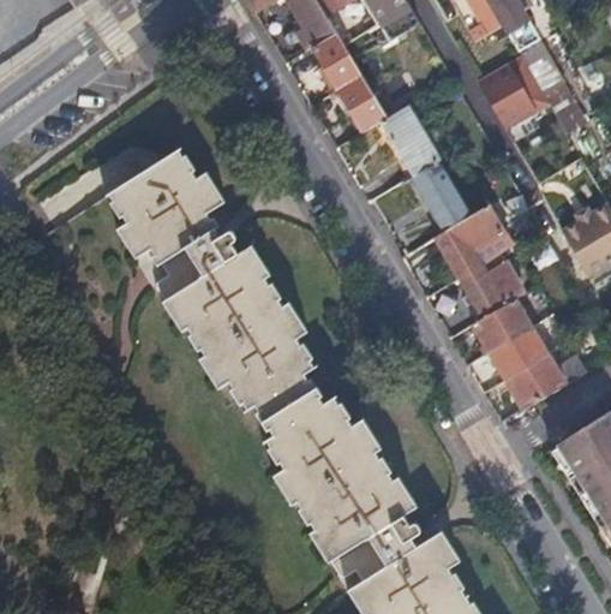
[(336,30),(317,0),(247,0),(255,10),(269,0),(285,0),(300,24),(293,29),(305,48),(311,45),(336,30)]
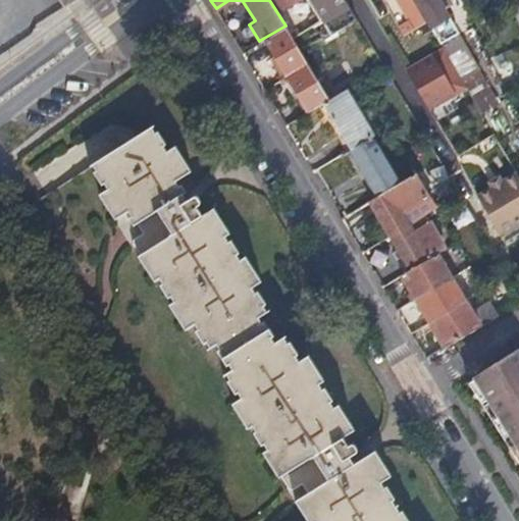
[(269,0),(286,25),(292,37),(322,18),(311,0),(269,0)]
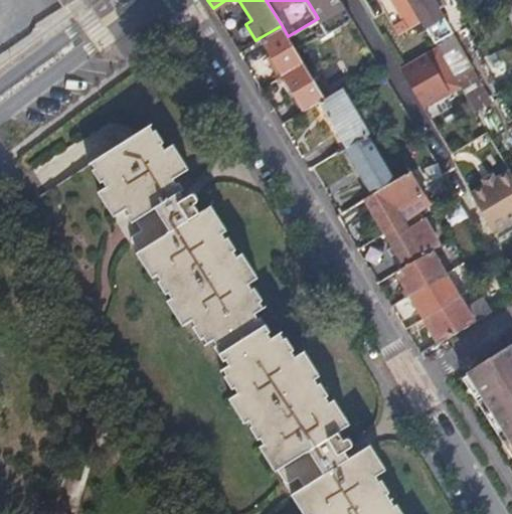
[(307,0),(318,18),(327,33),(351,18),(340,0),(307,0)]
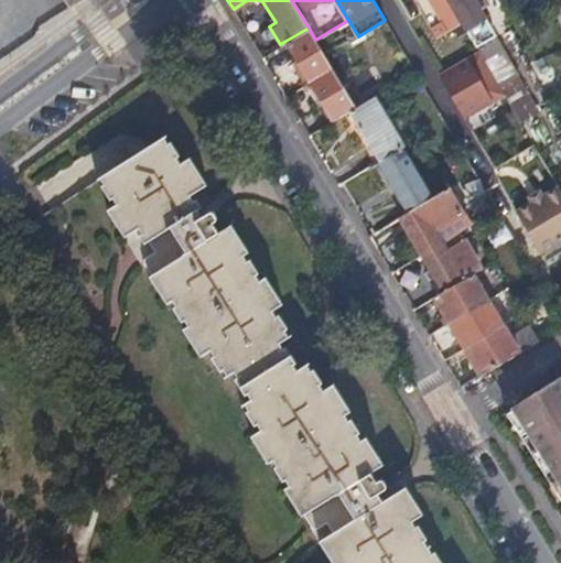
[(427,21),(438,38),(463,22),(450,0),(425,0),(435,17),(427,21)]
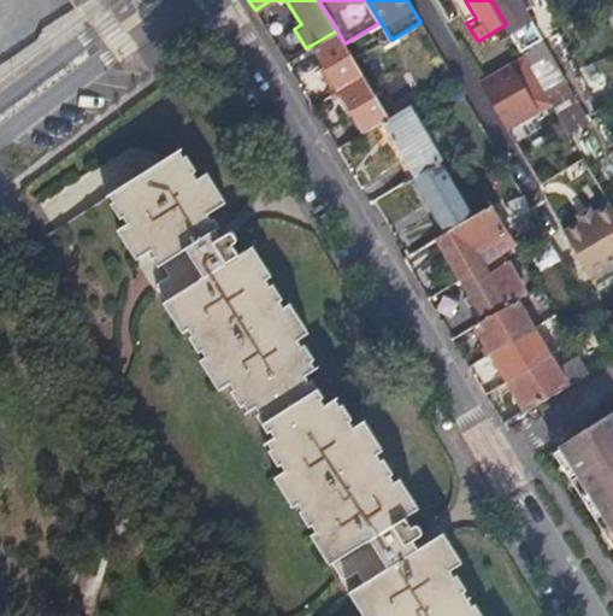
[(491,0),(506,24),(516,19),(505,0),(491,0)]
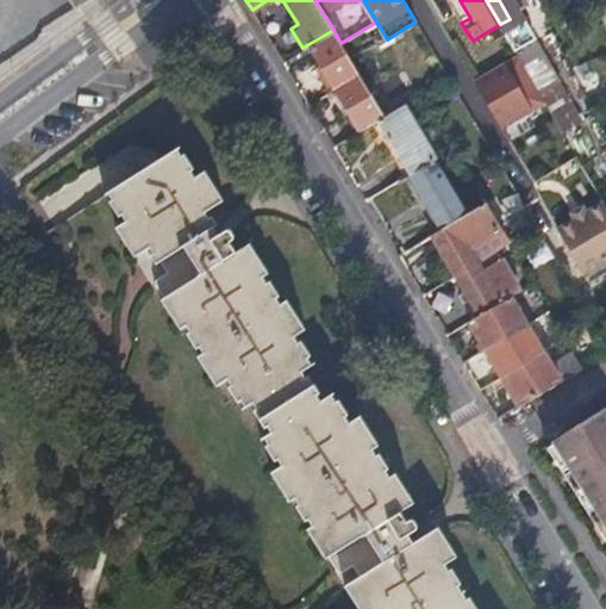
[(341,43),(333,30),(308,44),(335,87),(360,73),(341,43)]
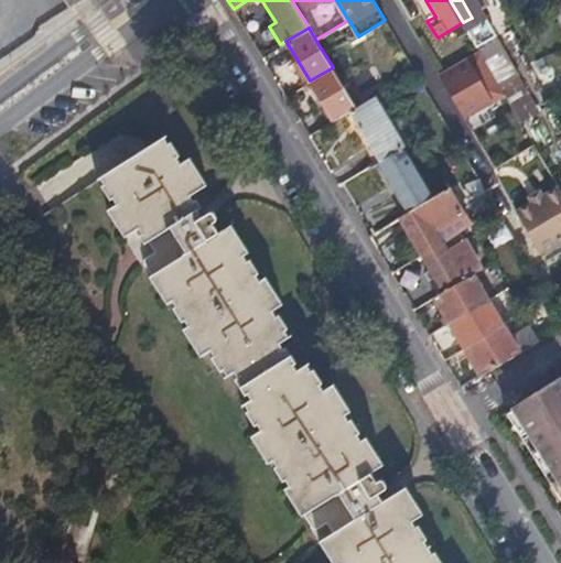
[(481,51),(440,75),(465,118),(506,94),(481,51)]
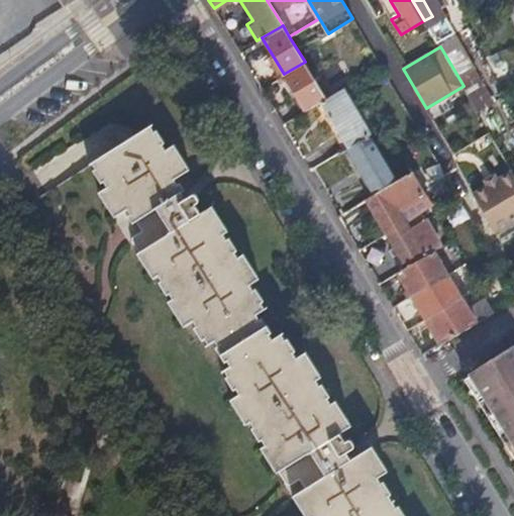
[(305,62),(284,74),(306,110),(320,101),(326,97),(305,62)]
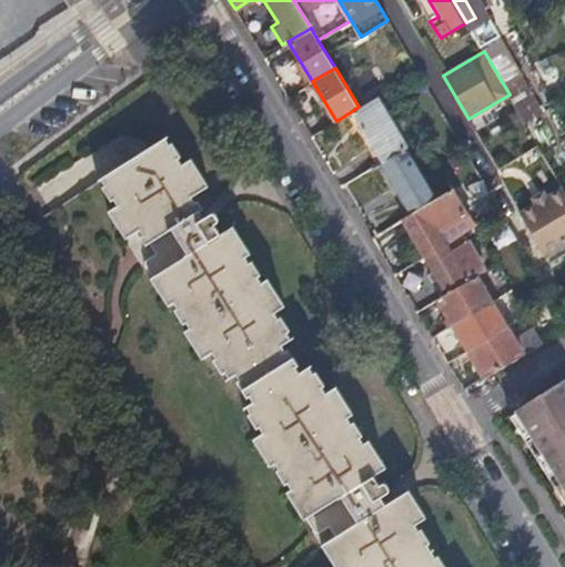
[(352,111),(382,162),(407,148),(376,97),(359,107),(352,111)]
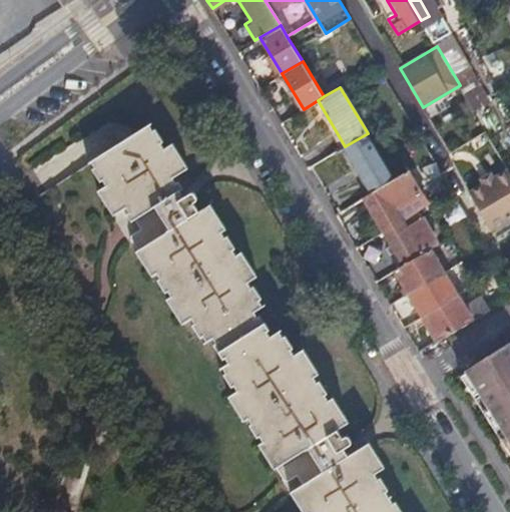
[(108,184),(98,191),(113,216),(128,206),(130,210),(127,212),(133,222),(146,213),(154,224),(152,228),(144,227),(131,234),(140,249),(138,251),(154,276),(159,272),(162,277),(160,279),(167,290),(171,288),(174,292),(168,296),(183,320),(194,313),(198,321),(195,323),(202,333),(207,330),(210,335),(212,333),(213,335),(210,338),(221,356),(224,354),(225,355),(220,358),(223,364),(220,366),(230,382),(235,379),(237,382),(228,387),(246,415),(252,412),(256,418),(253,419),(262,431),(265,429),(269,435),(260,440),(275,464),(278,462),(287,475),(299,468),(301,460),(308,461),(314,471),(292,485),(305,507),(311,503),(316,511),(314,511),(396,511),(394,509),(397,508),(389,496),(385,498),(378,487),(382,485),(375,473),(373,474),(369,469),(381,462),(365,437),(344,450),(340,444),(346,440),(341,432),(335,436),(330,428),(341,421),(326,398),(320,402),(317,396),(320,394),(312,382),(310,384),(306,379),(313,374),(295,347),(286,353),(282,347),(286,344),(279,333),(276,335),(272,330),(267,334),(263,328),(266,326),(258,312),(255,314),(250,308),(253,306),(250,302),(258,298),(250,287),(247,289),(243,284),(256,277),(238,250),(231,254),(229,251),(233,249),(225,237),(222,238),(219,234),(225,230),(210,207),(198,215),(191,205),(196,201),(191,193),(183,198),(179,192),(183,190),(177,181),(174,183),(171,179),(187,169),(171,145),(165,149),(161,144),(164,142),(155,127),(152,129),(148,124),(93,159),(98,166),(93,169),(101,182),(105,180),(108,184)]
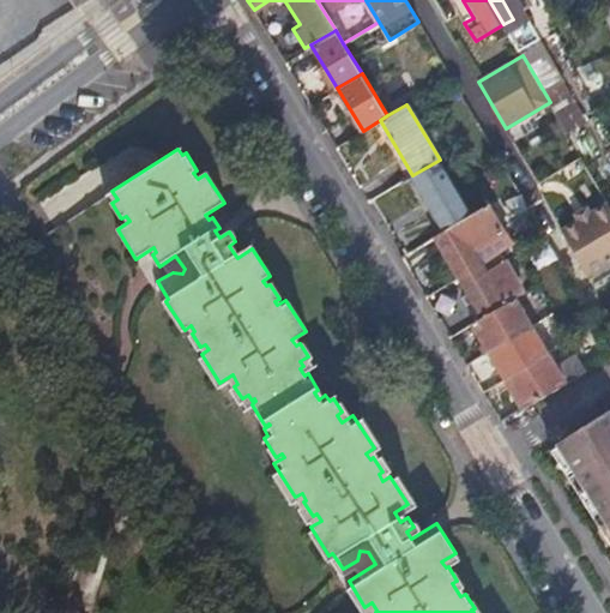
[(412,175),(442,227),(471,209),(440,160),(412,175)]
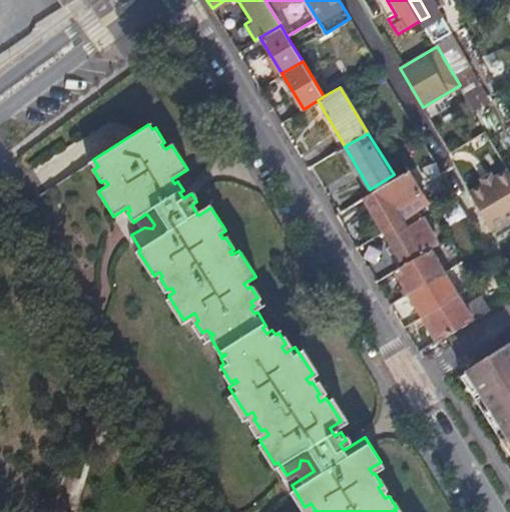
[(455,165),(445,170),(481,233),(509,217),(509,186),(499,167),(467,186),(455,165)]
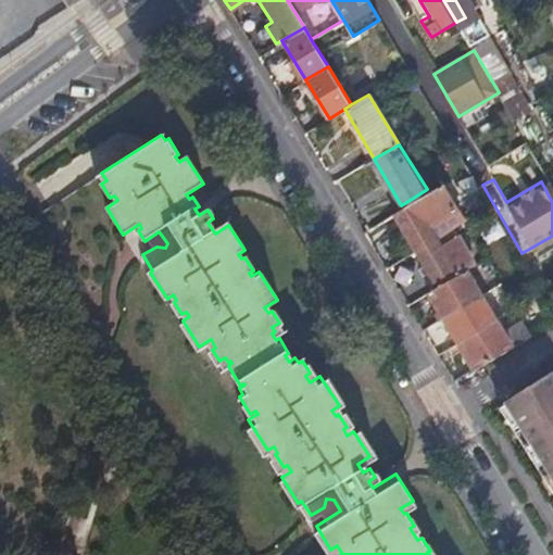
[(393,210),(416,249),(436,238),(428,222),(456,205),(441,180),(427,189),(401,205),(393,210)]
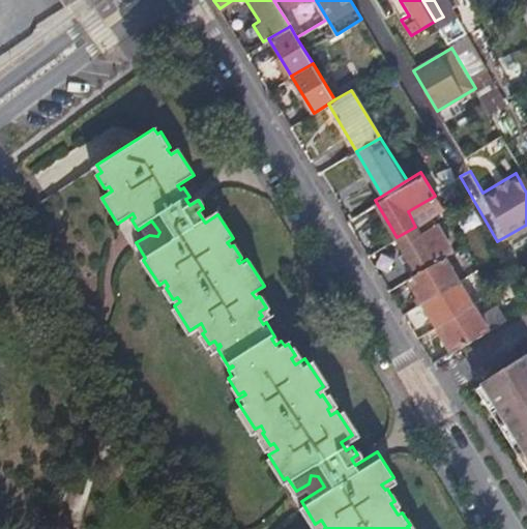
[(397,237),(418,271),(445,256),(449,253),(428,218),(415,227),(397,237)]
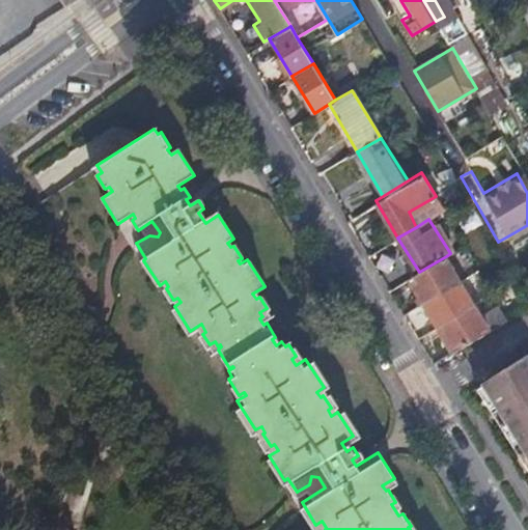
[(409,278),(423,303),(461,279),(446,256),(419,272),(409,278)]
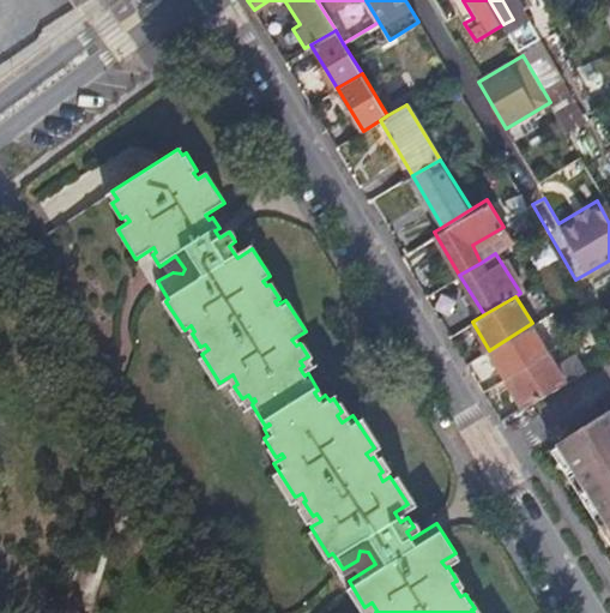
[(489,350),(505,377),(548,349),(532,323),(489,350)]
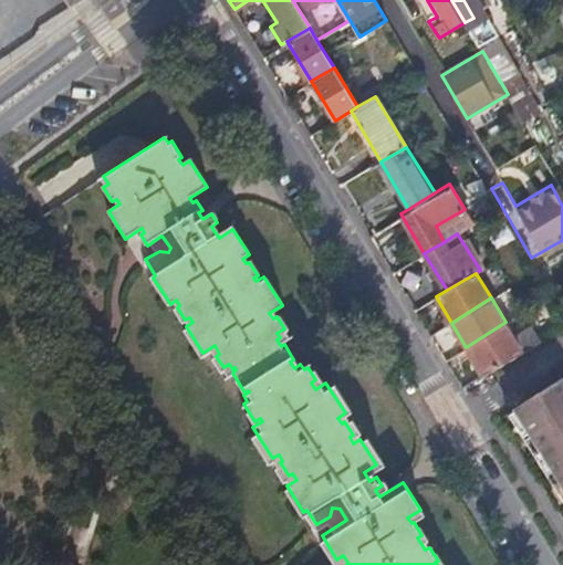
[(466,347),(481,374),(519,352),(540,338),(533,327),(514,337),(506,322),(466,347)]
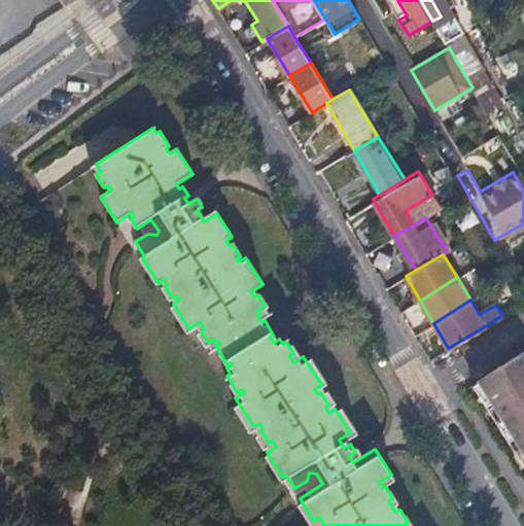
[(523,354),(522,351),(475,379),(515,442),(523,435),(523,354)]
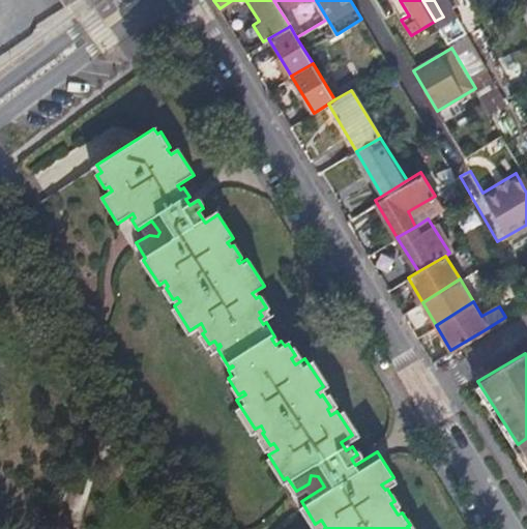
[(526,438),(518,444),(526,462),(526,438)]
